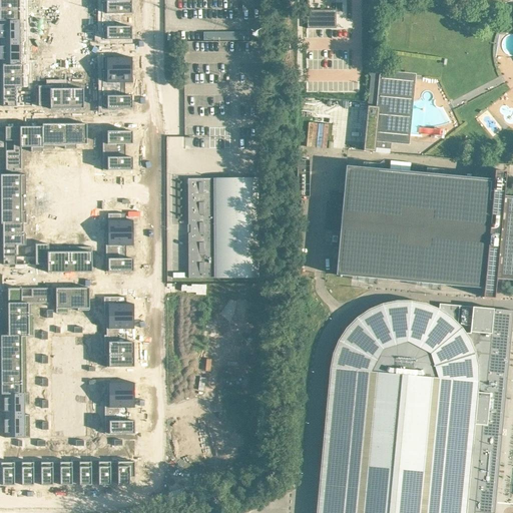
[(24,0),(0,0),(0,9),(25,10),(24,0)]
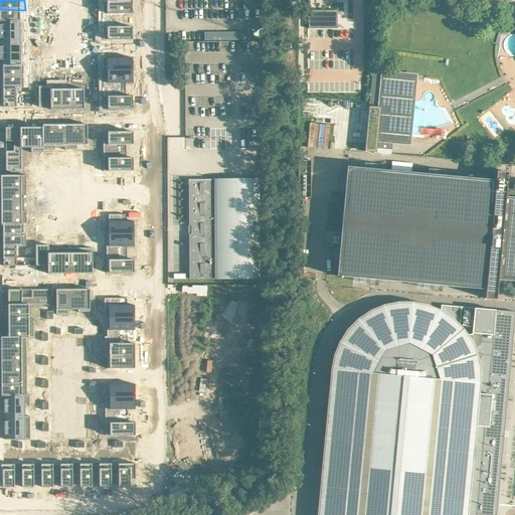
[(132,1),(102,1),(103,20),(120,20),(120,14),(125,14),(132,14),(132,1)]
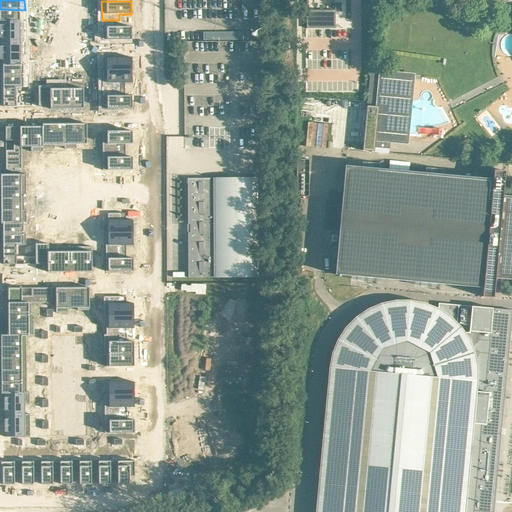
[(25,10),(0,9),(0,20),(25,21),(25,10)]
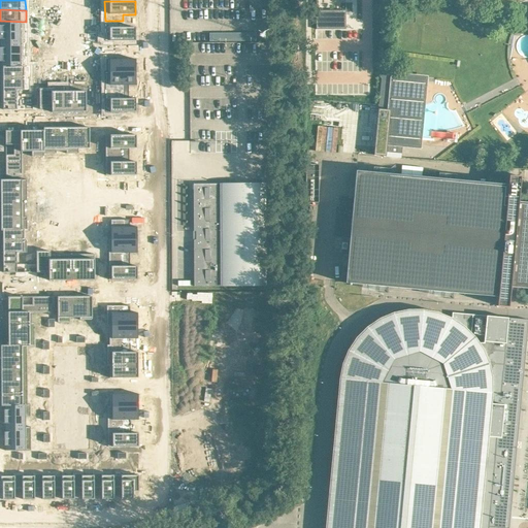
[(40,10),(36,10),(36,22),(46,22),(46,14),(40,14),(40,10)]
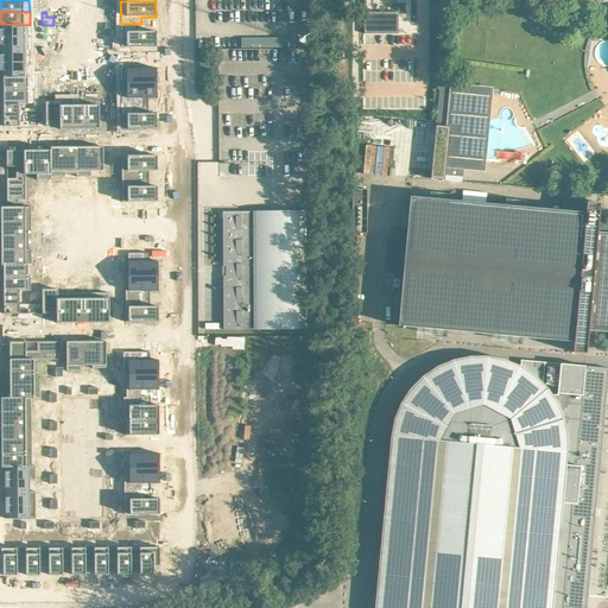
[(30,25),(0,24),(0,37),(30,37),(30,25)]
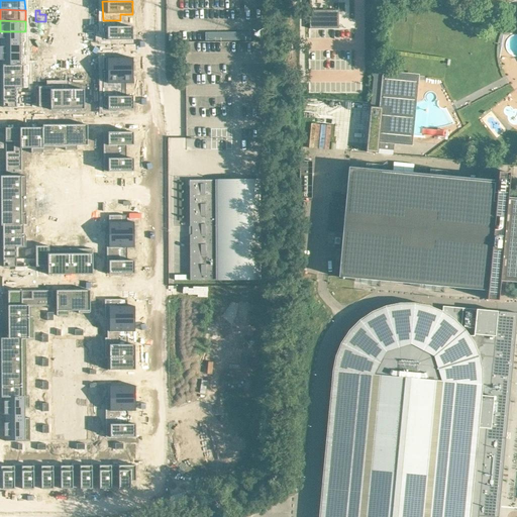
[(120,20),(103,20),(103,40),(133,40),(133,27),(125,27),(121,27),(120,20)]
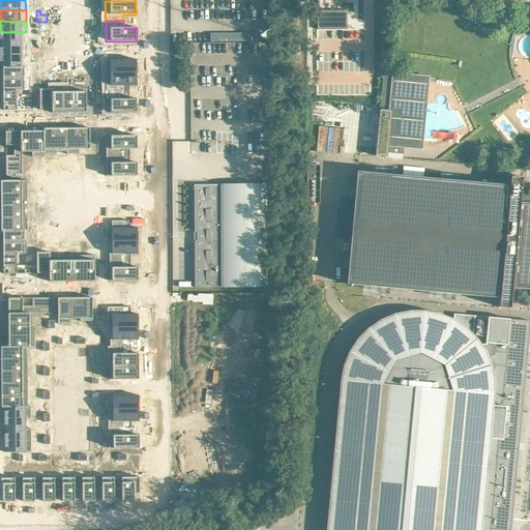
[(26,32),(0,32),(0,43),(26,43),(26,32)]
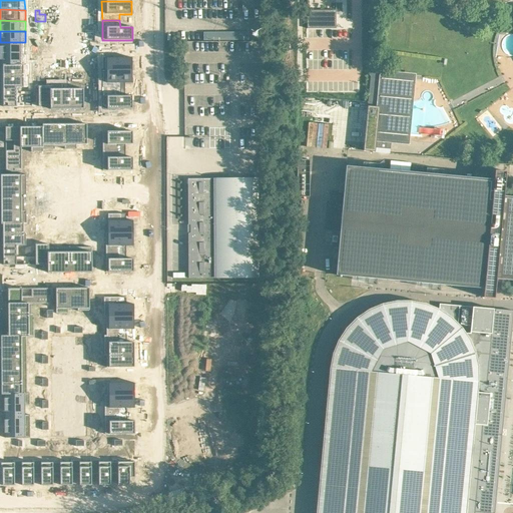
[(250,40),(251,31),(204,31),(204,39),(250,40)]
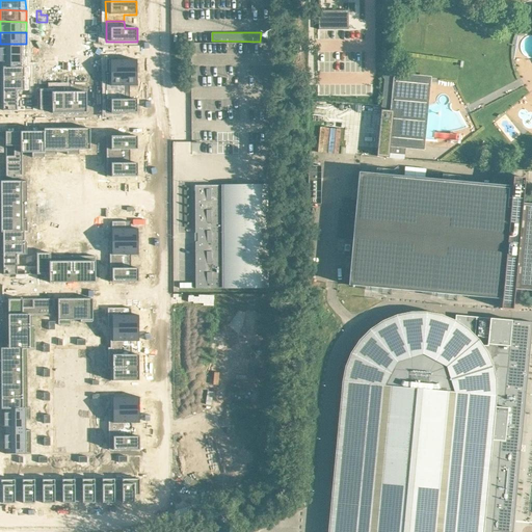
[(26,44),(0,44),(0,55),(26,55),(26,44)]
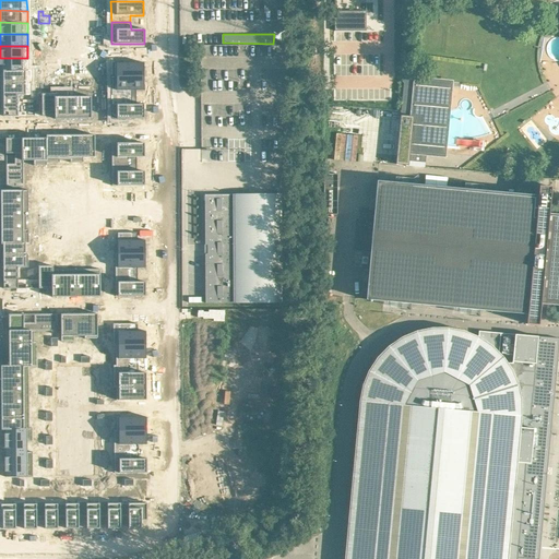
[(27,58),(0,58),(0,70),(3,71),(27,70),(27,58)]
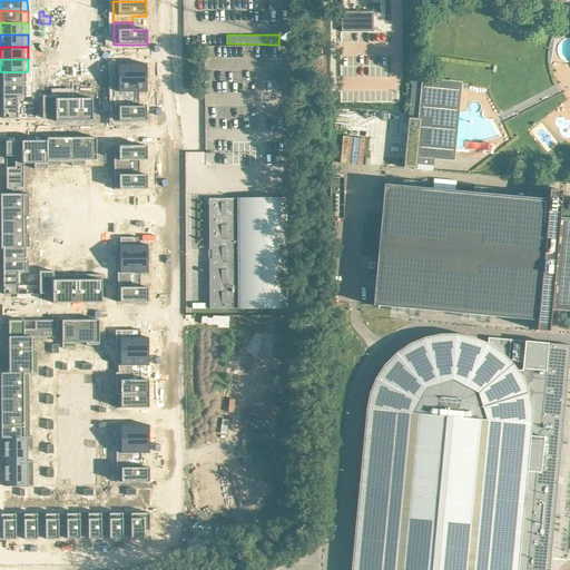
[(147,64),(116,65),(116,78),(147,78),(147,64)]
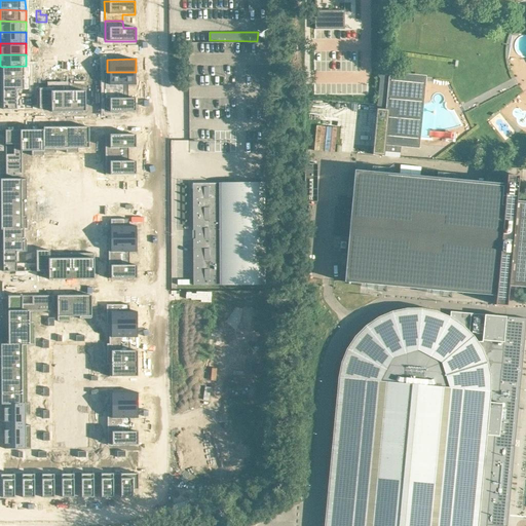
[(26,66),(3,67),(3,78),(29,78),(29,66),(26,66)]
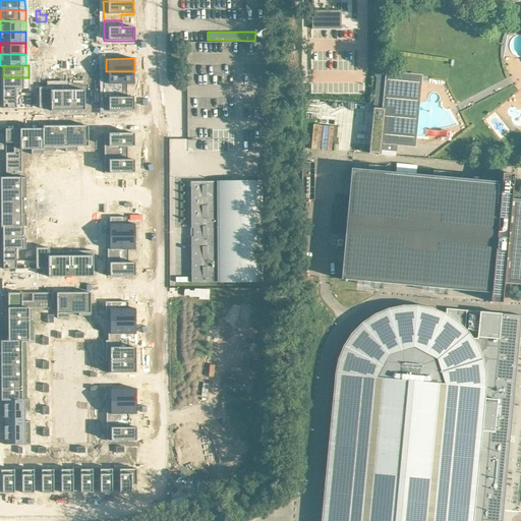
[(106,71),(104,71),(104,91),(122,91),(122,84),(126,84),(134,84),(134,71),(106,71)]
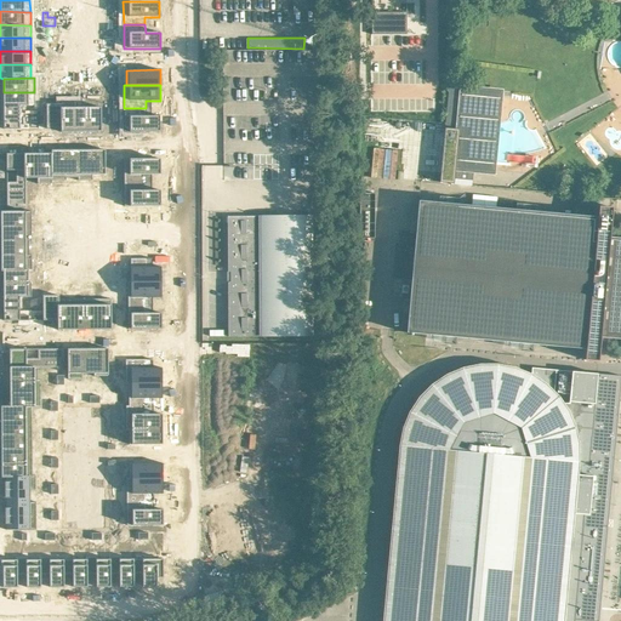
[(445,124),(439,182),(454,183),(455,178),(472,181),(473,170),(493,171),(493,164),(497,123),(500,92),(499,92),(449,89),(445,124)]
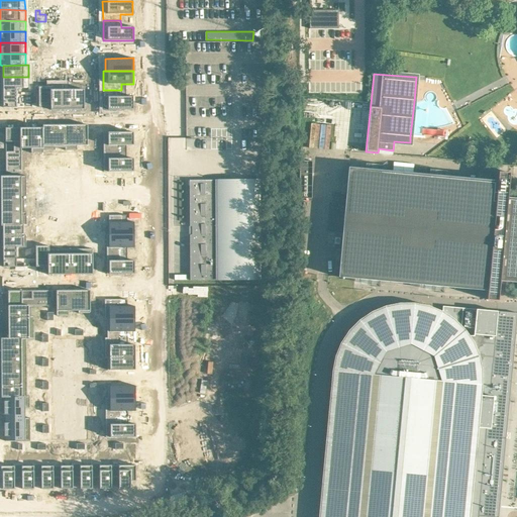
[(28,77),(3,77),(3,88),(16,87),(16,88),(28,88),(28,77)]
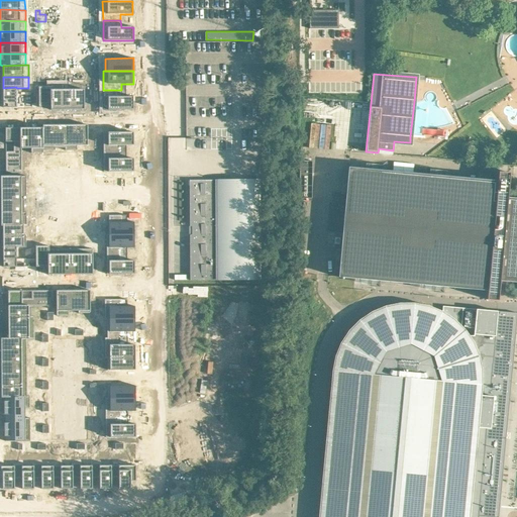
[(63,85),(50,85),(50,87),(52,87),(52,107),(50,107),(50,110),(63,110),(62,90),(63,90),(63,85)]
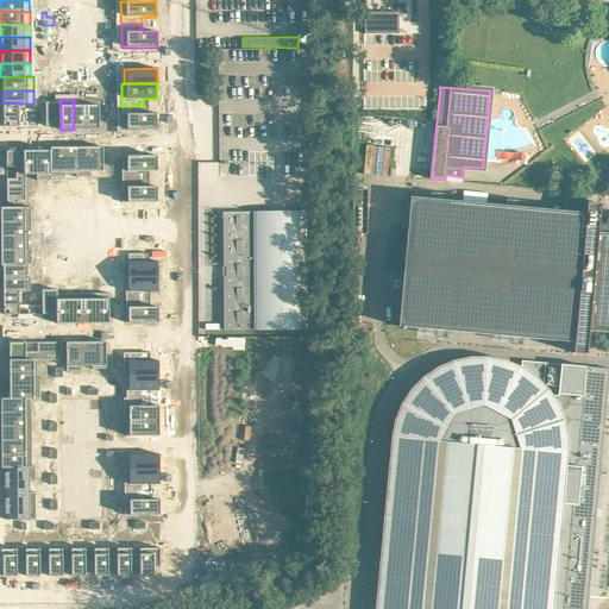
[(19,102),(4,104),(4,126),(19,126),(27,126),(27,121),(19,121),(19,104),(19,102)]
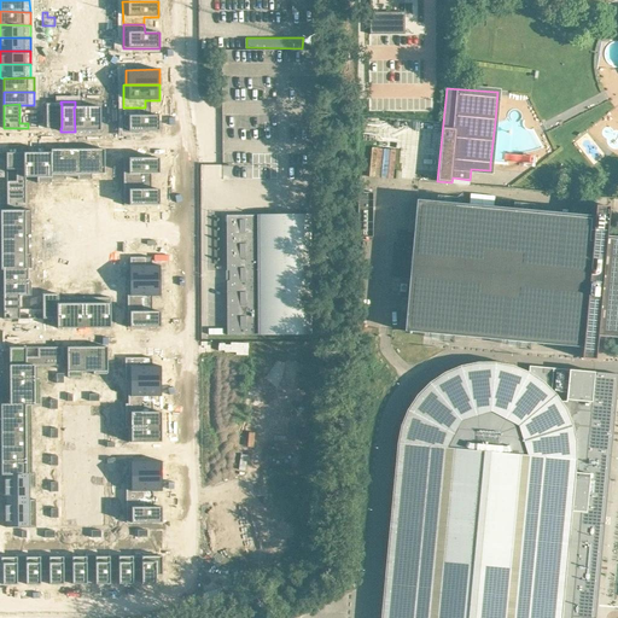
[(46,123),(38,123),(38,128),(60,128),(62,128),(62,104),(60,104),(46,104),(46,123)]
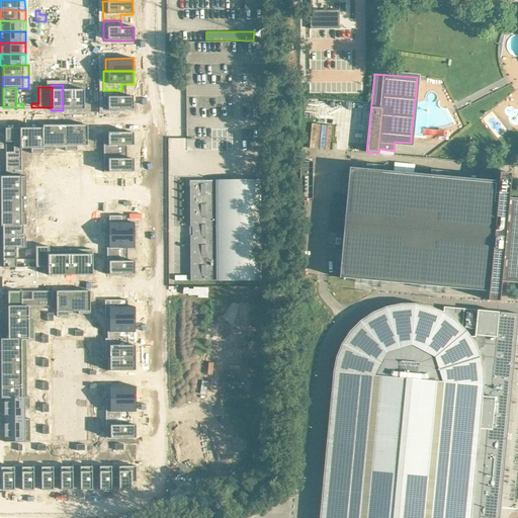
[(63,90),(62,90),(63,110),(73,110),(73,89),(63,90)]
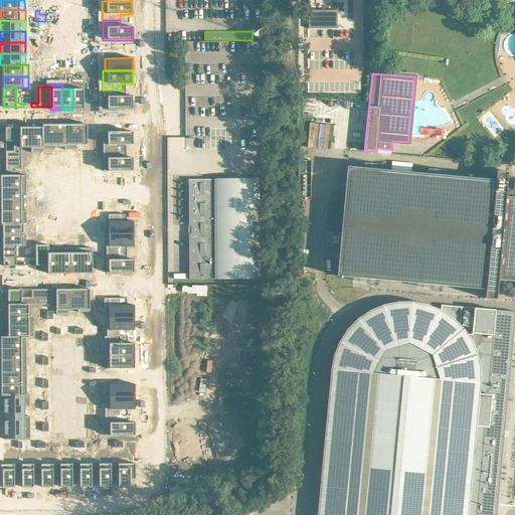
[(84,89),(72,89),(72,110),(84,110),(84,89)]
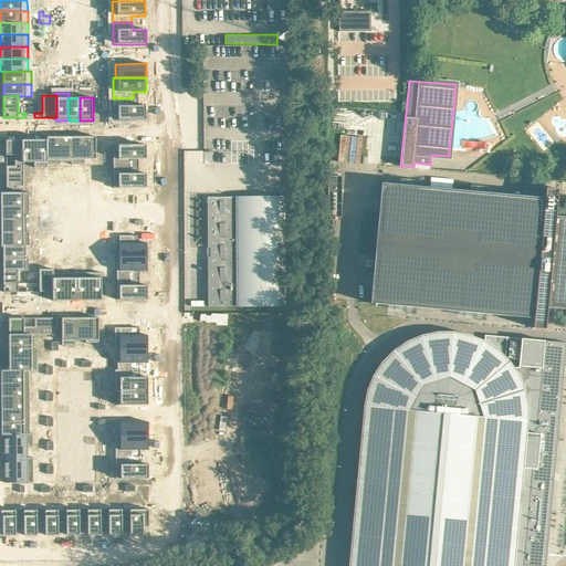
[(133,98),(113,98),(113,121),(146,121),(146,105),(138,106),(133,106),(133,98)]
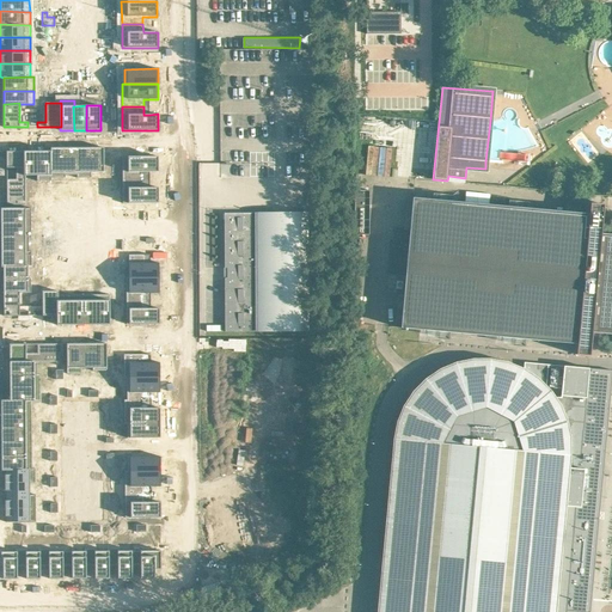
[(104,147),(90,148),(91,172),(104,172),(104,147)]
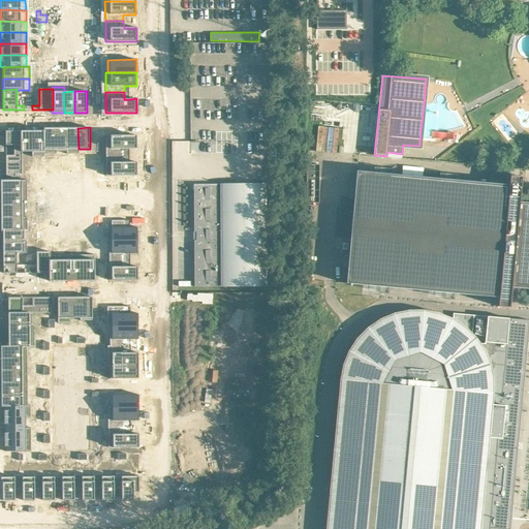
[(56,128),(43,128),(44,130),(44,154),(57,154),(57,152),(56,152),(56,128)]
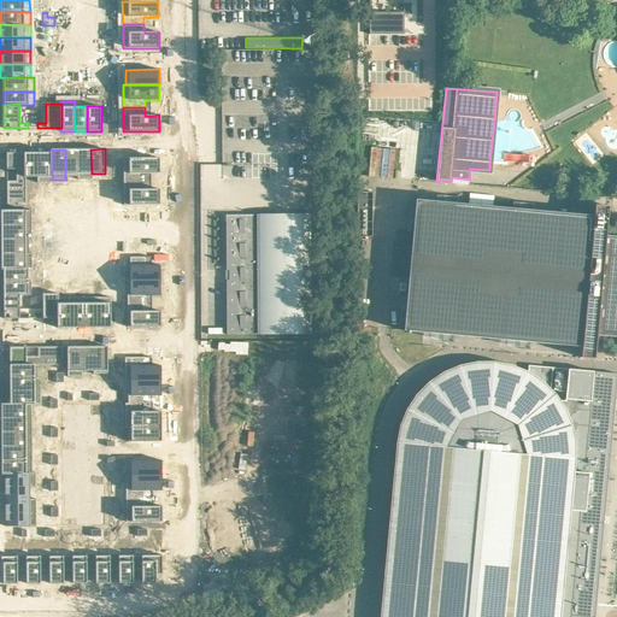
[(78,150),(65,150),(65,177),(66,177),(77,176),(78,176),(78,150)]
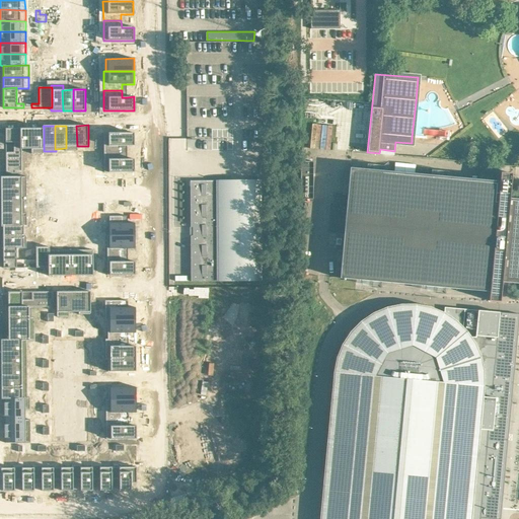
[(66,148),(65,148),(65,151),(77,151),(77,146),(76,126),(66,126),(66,148)]
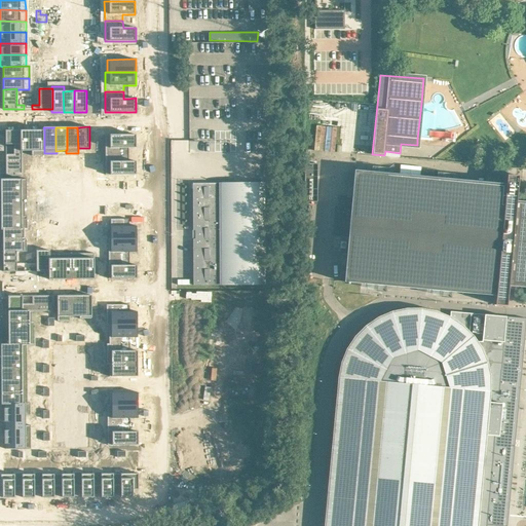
[(32,129),(21,130),(21,151),(22,151),(32,151),(32,129)]
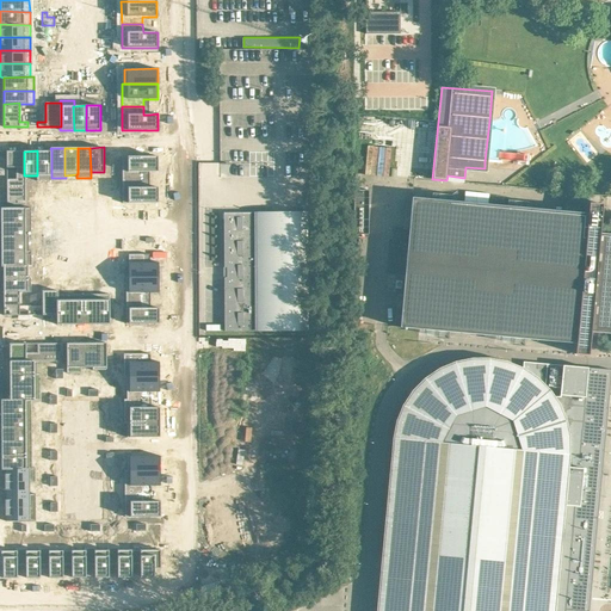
[(37,176),(37,181),(51,181),(51,178),(51,150),(37,150),(37,176)]
